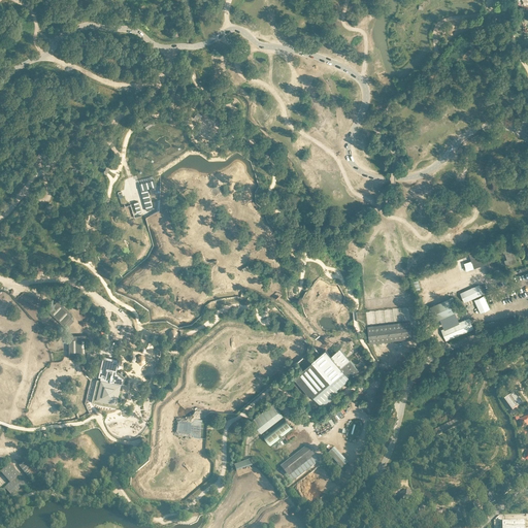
[(464,55),(463,59),(471,60),(476,57),(477,48),(473,47),(469,48),(466,51),(464,55)]
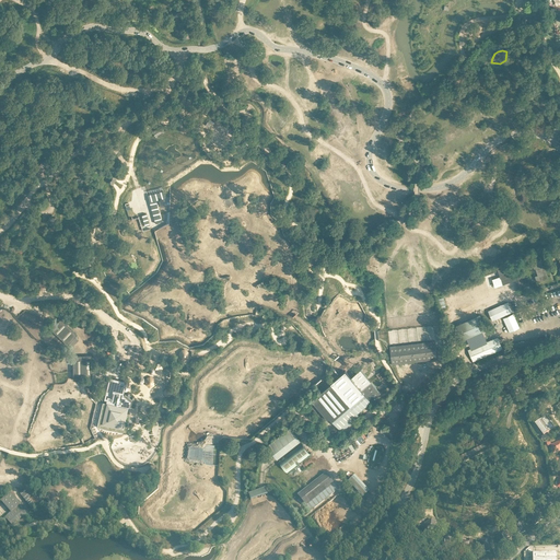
[(154,135),(155,136),(164,130),(161,125),(161,126),(159,127),(152,131),(152,132),(153,133),(154,135)]
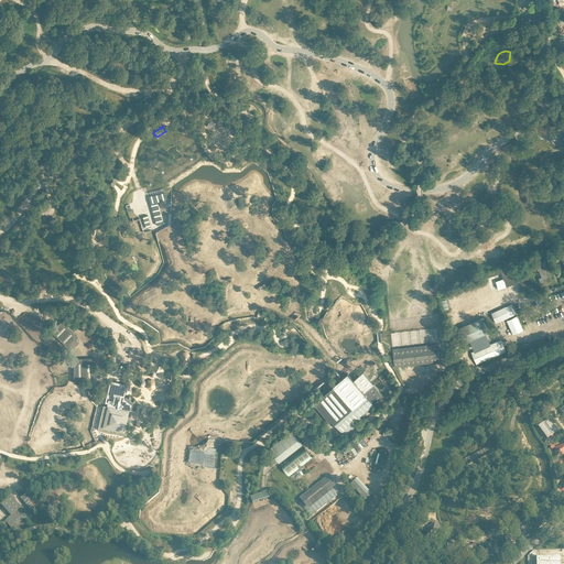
[(50,162),(45,159),(40,165),(36,170),(41,174),(50,162)]
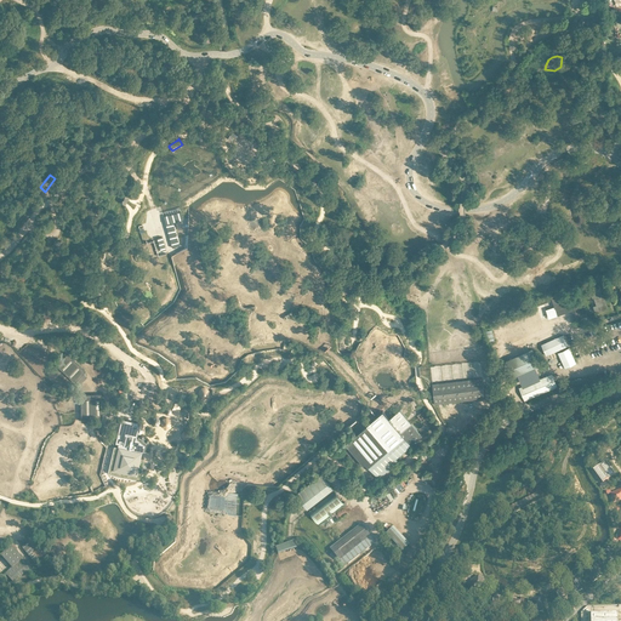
[(182,211),(165,216),(174,248),(181,245),(177,234),(177,232),(174,221),(183,218),(182,211)]
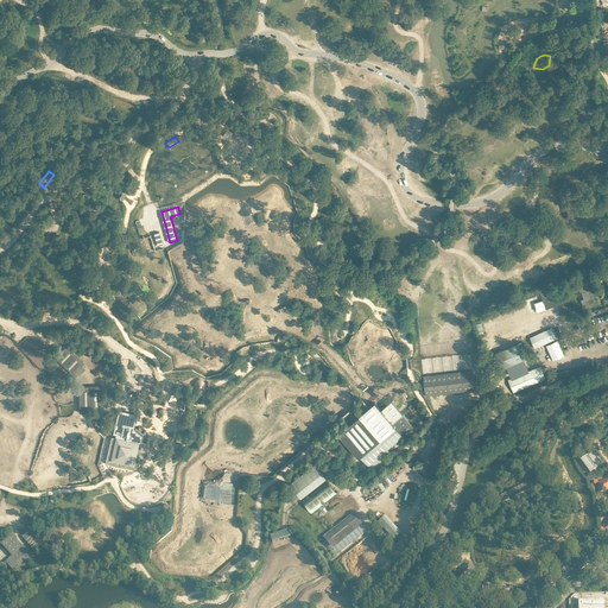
[(266,257),(274,259),(276,251),(268,248),(266,257)]
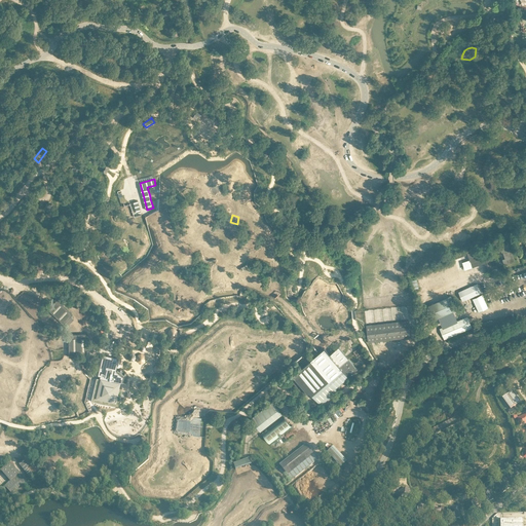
[(503,252),(505,258),(502,259),(503,265),(515,261),(511,249),(510,250),(508,243),(505,243),(505,242),(499,245),(502,252),(503,252)]
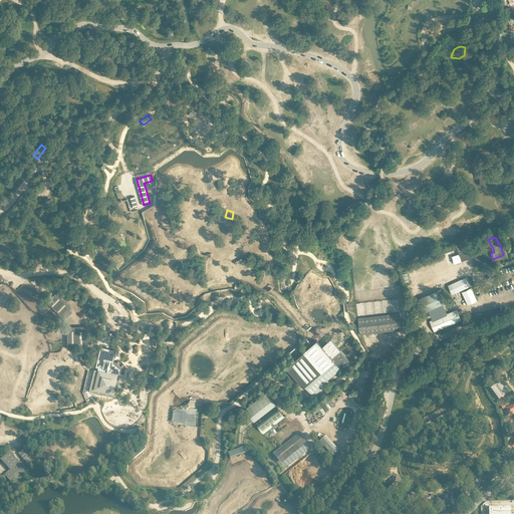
[(458,254),(452,256),(452,258),(454,263),(473,257),(474,260),(476,265),(481,263),(480,258),(476,248),(473,249),(472,245),(470,246),(469,241),(456,245),(457,248),(460,255),(458,255),(458,254)]
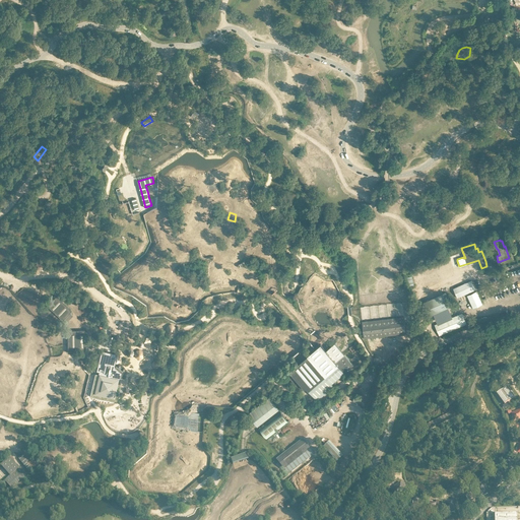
[(256,251),(242,253),(243,260),(257,257),(256,251)]
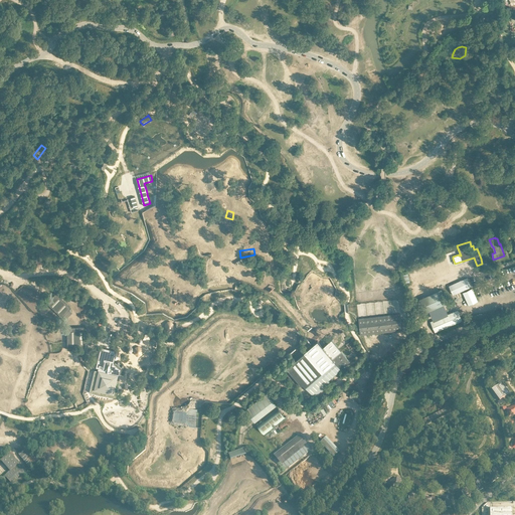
[(197,269),(200,264),(191,259),(188,265),(197,269)]
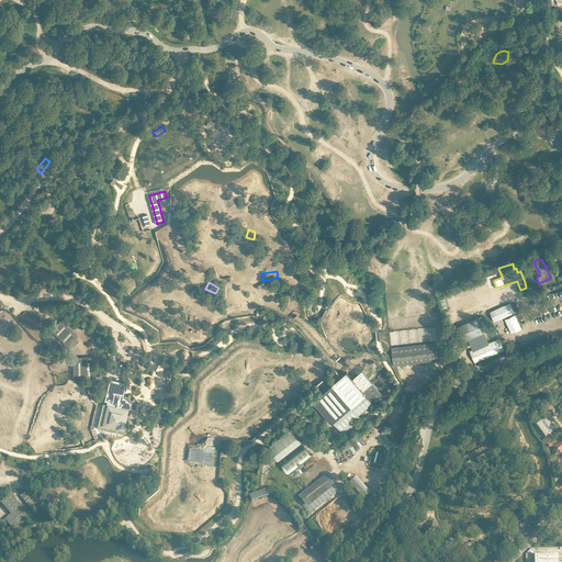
[(338,289),(336,292),(349,300),(351,295),(338,289)]
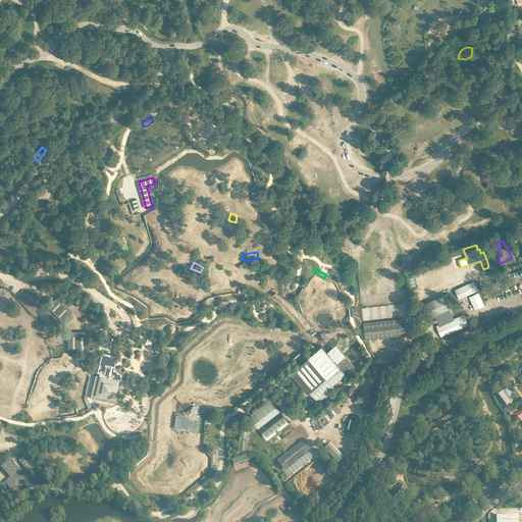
[(473,281),(455,290),(459,299),(469,294),(471,294),(477,291),(473,281)]
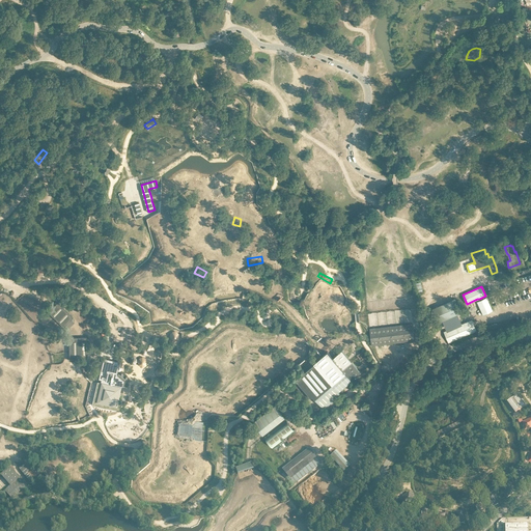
[(462,311),(455,297),(428,308),(436,325),(443,322),(446,330),(443,331),(448,343),(476,331),(472,319),(462,324),(457,313),(462,311)]
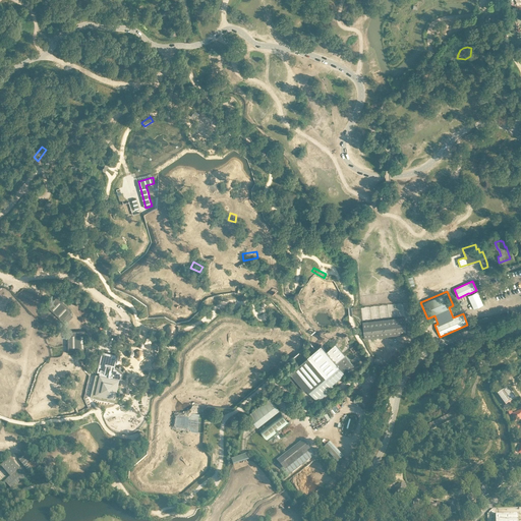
[(470,293),(468,293),(469,295),(468,296),(474,308),(483,304),(477,291),(471,294),(470,293)]
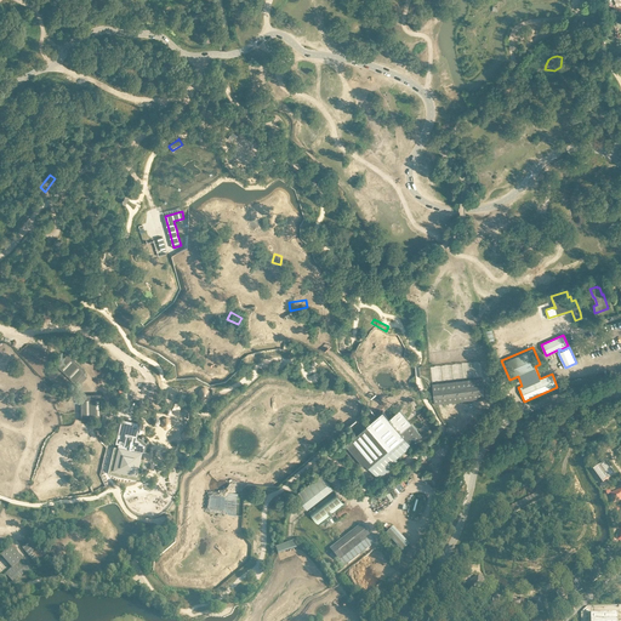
[(67,353),(56,364),(73,381),(74,382),(78,380),(81,383),(87,376),(84,374),(85,371),(67,353)]
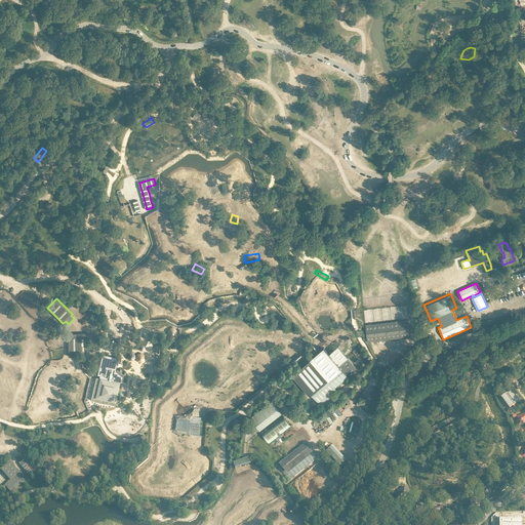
[(505,317),(472,321),(473,326),(506,322),(505,317)]
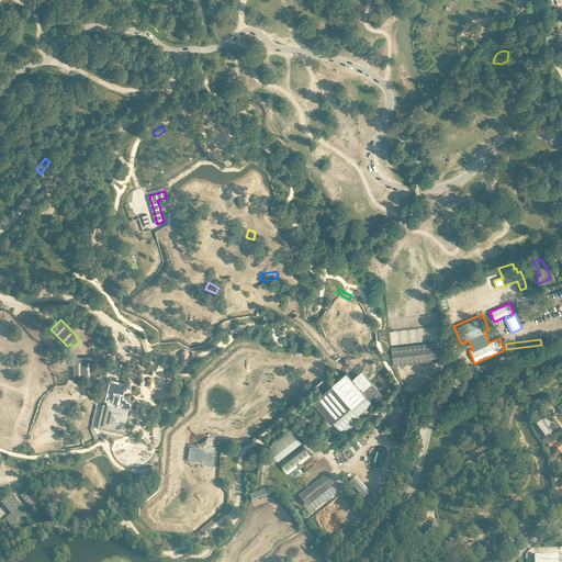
[(124,366),(132,345),(122,341),(114,362),(124,366)]
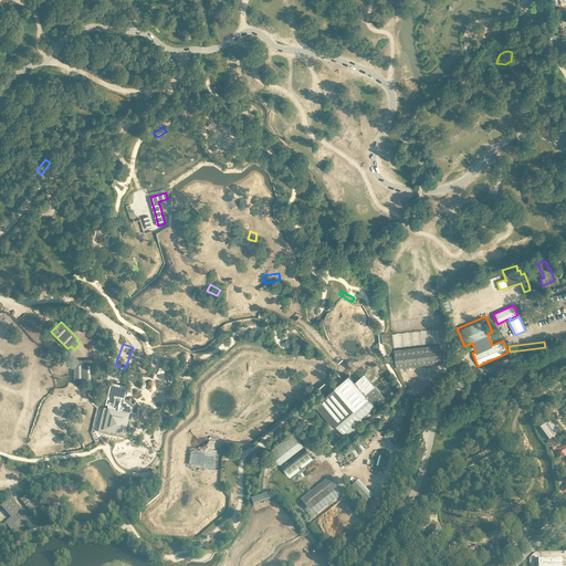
[(404,348),(394,350),(395,358),(396,368),(442,363),(440,345),(431,346),(423,346),(413,347),(404,348)]
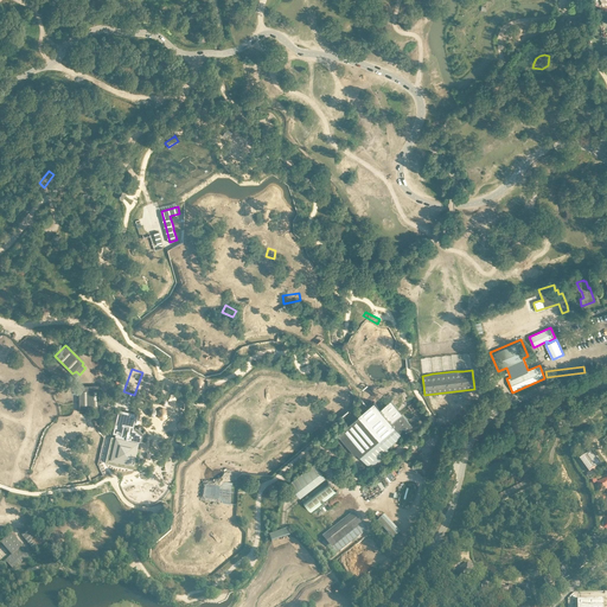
[(204,385),(204,383),(203,381),(202,379),(199,378),(197,379),(196,379),(195,381),(195,382),(195,384),(195,387),(197,389),(199,389),(200,389),(202,389),(203,388),(204,388),(204,385)]
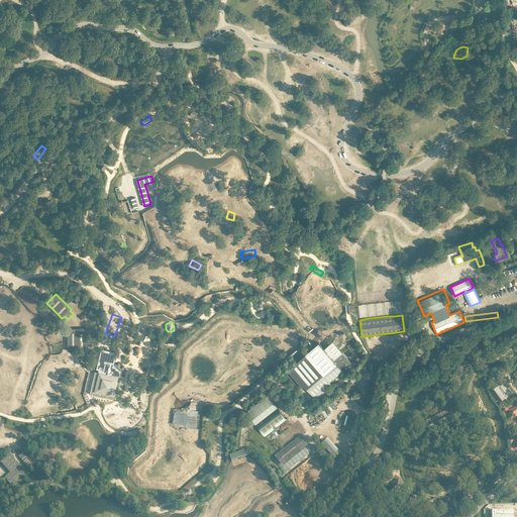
[(67,342),(67,344),(68,349),(80,348),(80,352),(81,352),(83,352),(84,352),(88,351),(88,341),(85,341),(84,332),(88,332),(87,328),(84,328),(67,328),(67,342)]
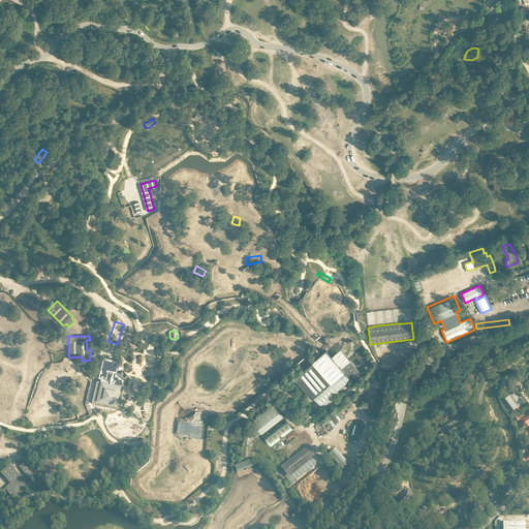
[(291,379),(293,382),(294,383),(296,385),(302,393),(303,394),(305,396),(307,398),(311,394),(322,406),(322,407),(324,405),(336,396),(340,393),(339,392),(338,390),(344,384),(350,378),(360,371),(350,360),(341,348),(333,354),(328,348),(320,355),(313,362),(310,364),(305,368),(291,379)]
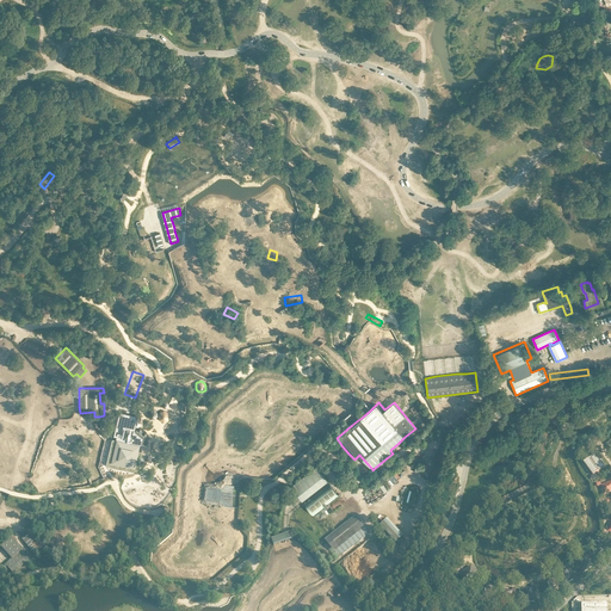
[(154,408),(150,408),(147,412),(148,417),(150,419),(155,418),(158,415),(158,411),(154,408)]
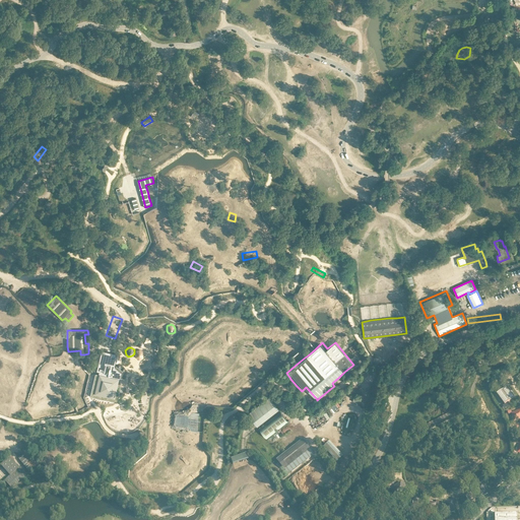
[(136,358),(140,359),(143,356),(144,353),(142,350),(138,349),(136,350),(135,351),(134,354),(136,358)]
